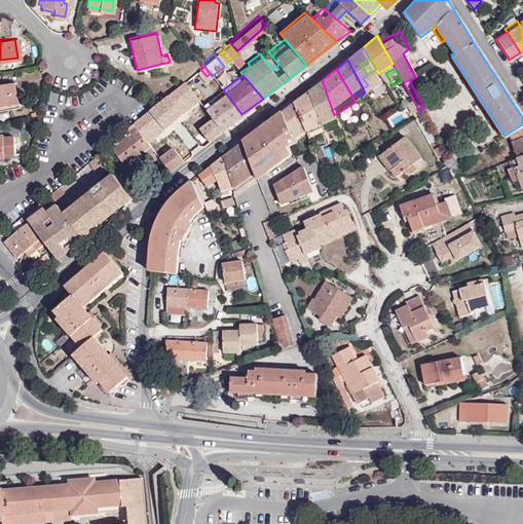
[(11,80),(0,81),(0,108),(16,106),(11,80)]
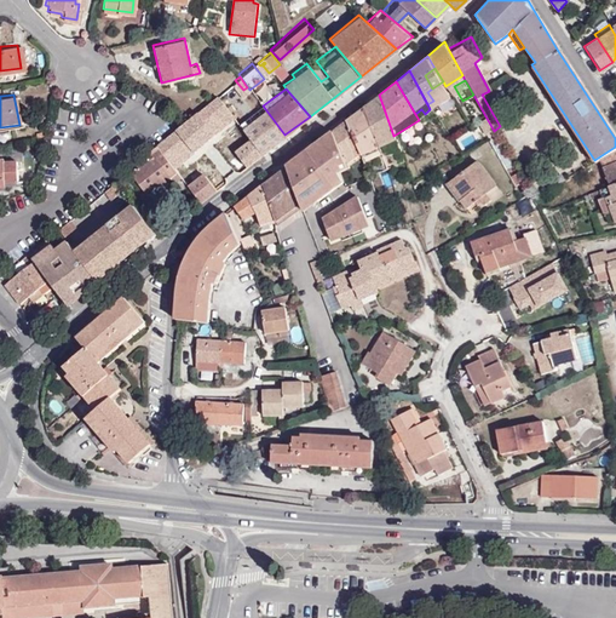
[(379,95),(362,108),(380,156),(398,150),(393,136),(379,95)]
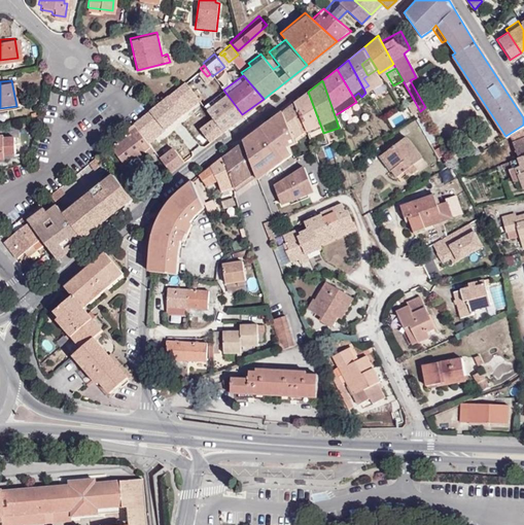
[(210,140),(222,130),(183,81),(158,104),(166,114),(172,124),(194,153),(201,146),(177,115),(190,105),(211,131),(207,134),(210,140)]
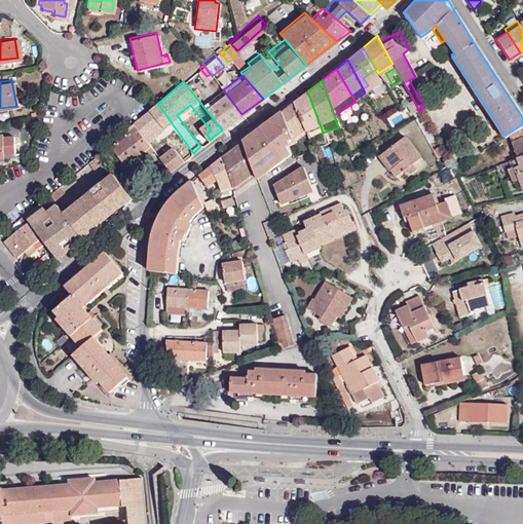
[(222,129),(241,114),(223,89),(211,98),(206,95),(202,97),(200,96),(197,98),(222,129)]
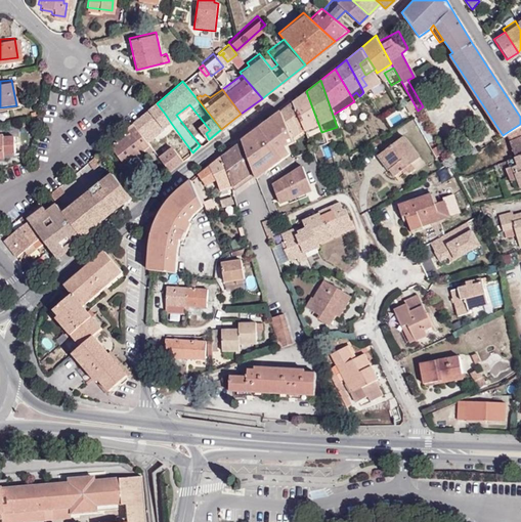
[(306,91),(293,101),(301,123),(304,130),(307,137),(321,132),(306,91)]
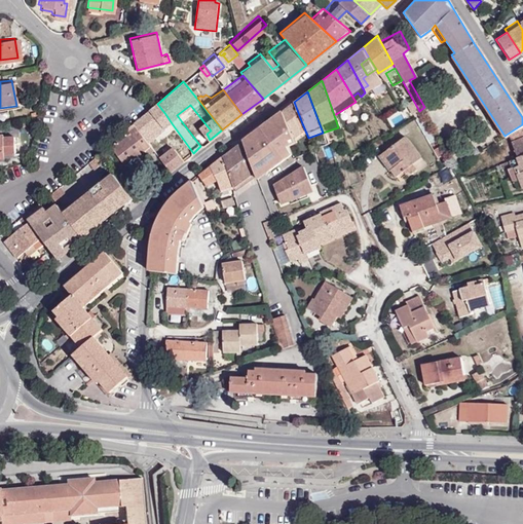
[(294,102),(282,111),(290,129),(302,123),(294,102)]
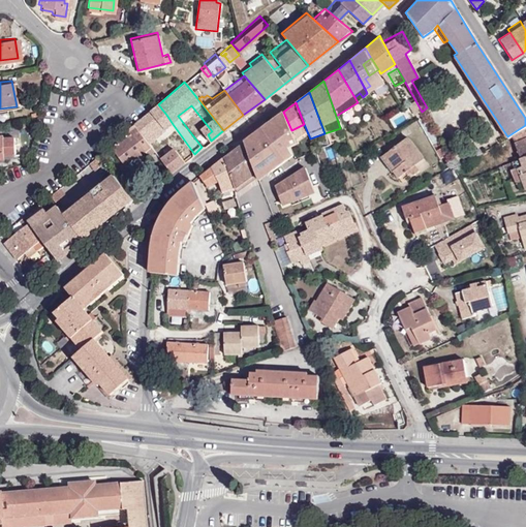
[(388,102),(380,112),(385,116),(394,107),(388,102)]
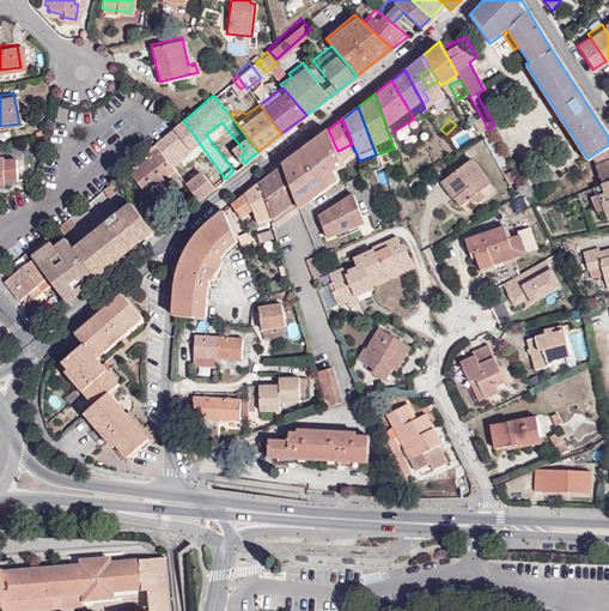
[(165,156),(193,133),(183,121),(156,144),(165,156)]
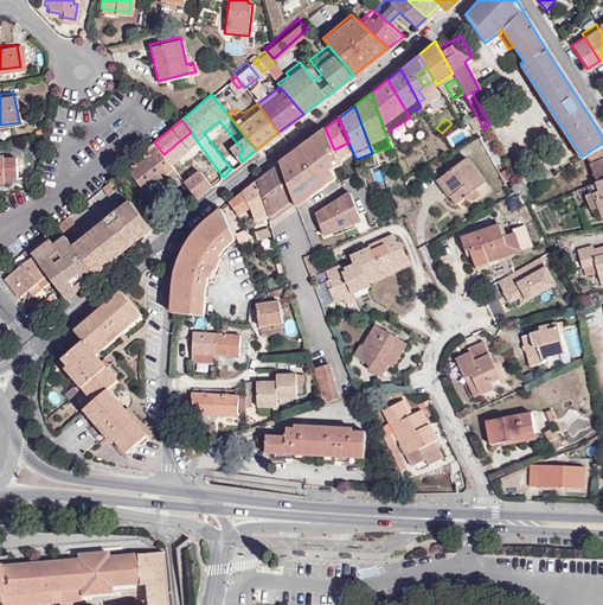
[(448,145),(463,137),(456,125),(441,133),(448,145)]
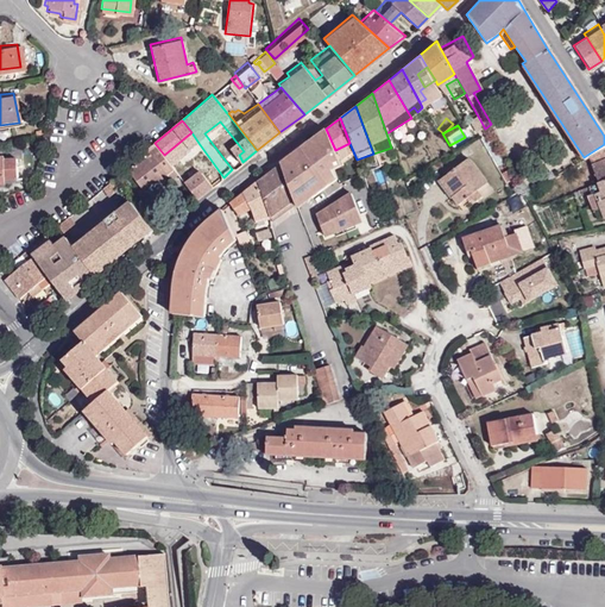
[(304,196),(334,174),(329,167),(340,162),(339,160),(335,150),(326,129),(289,156),(304,196)]
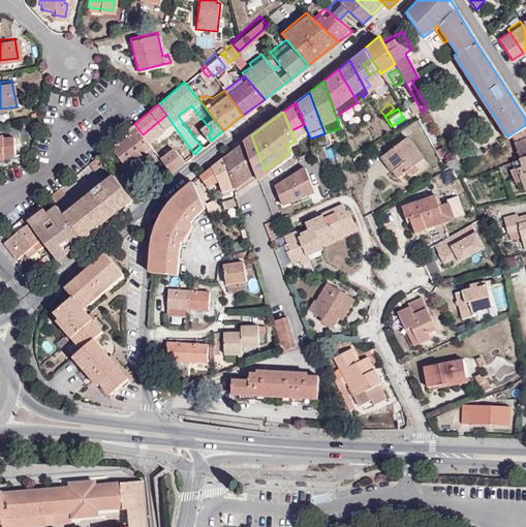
[(424,117),(418,120),(431,145),(438,141),(424,117)]
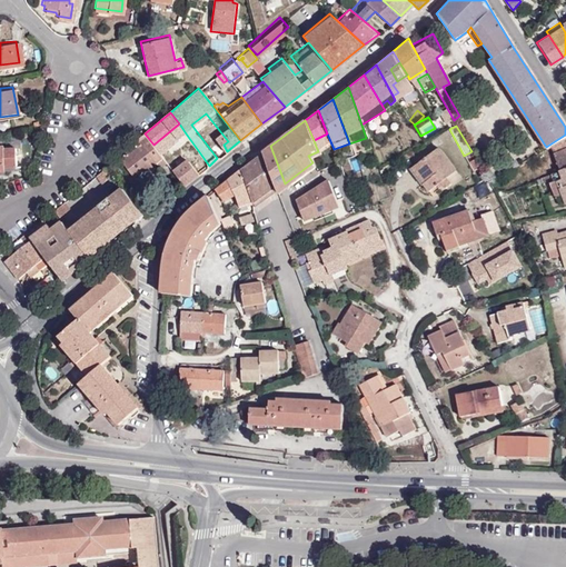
[(154,145),(145,133),(139,138),(141,141),(116,161),(113,159),(107,165),(109,168),(117,162),(125,175),(131,170),(139,181),(160,165),(164,168),(159,170),(162,176),(171,169),(154,145)]
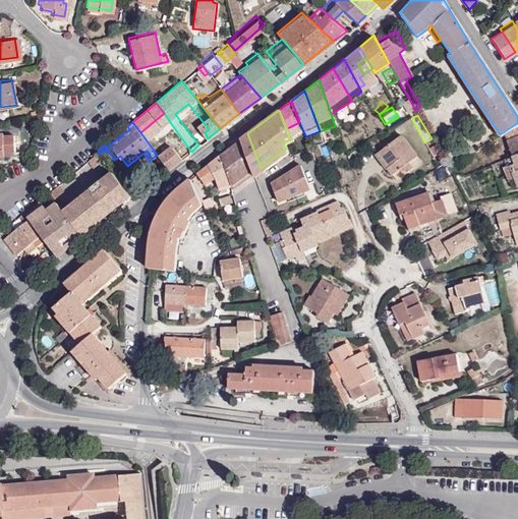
[(181,159),(191,152),(170,122),(163,126),(167,132),(164,134),(181,159)]
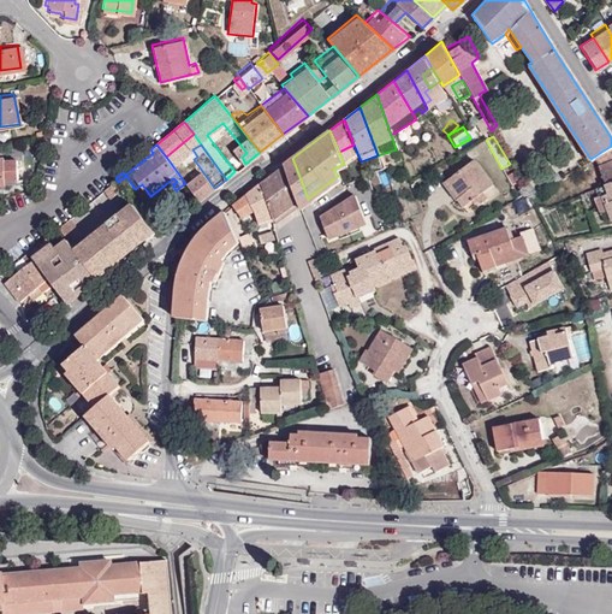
[(354,145),(339,152),(343,161),(357,153),(354,145)]
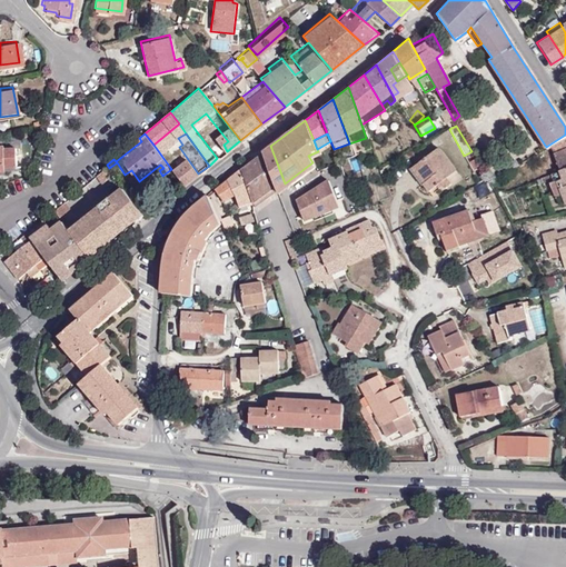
[(565,166),(565,135),(546,147),(555,163),(547,168),(548,172),(565,166)]
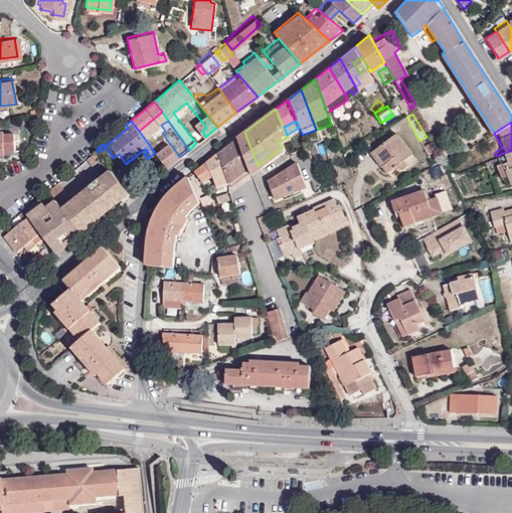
[(0,129),(0,153),(2,153),(2,148),(12,148),(11,131),(0,132),(0,129)]
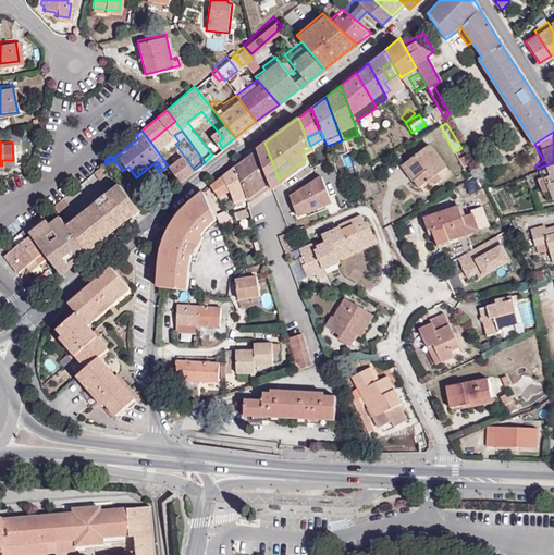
[(434,170),(442,163),(423,140),(398,161),(418,186),(430,177),(431,180),(438,175),(434,170)]
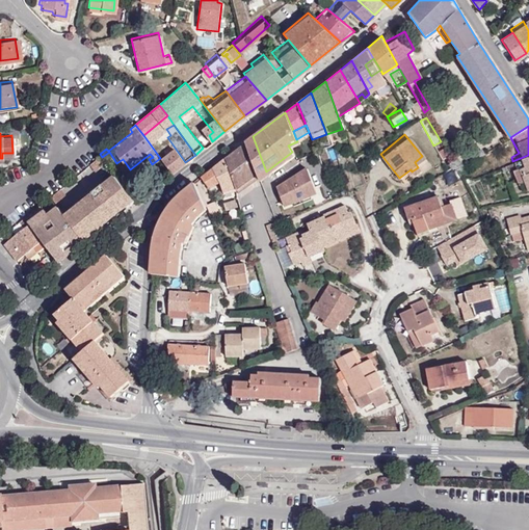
[(253,136),(243,143),(258,178),(266,171),(253,136)]
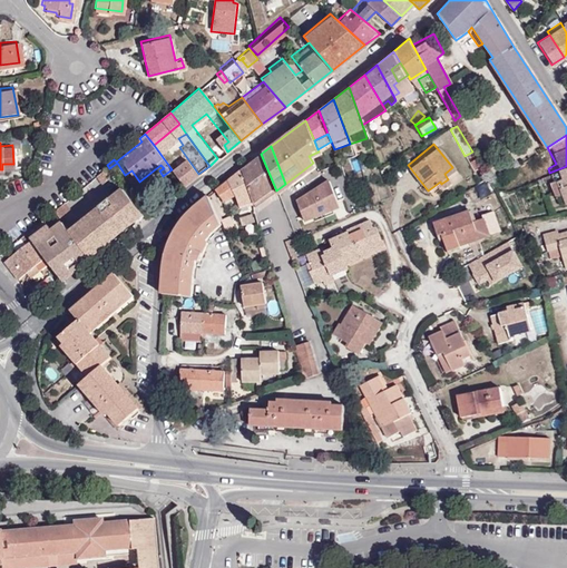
[(261,154),(240,169),(244,185),(253,206),(276,191),(261,154)]
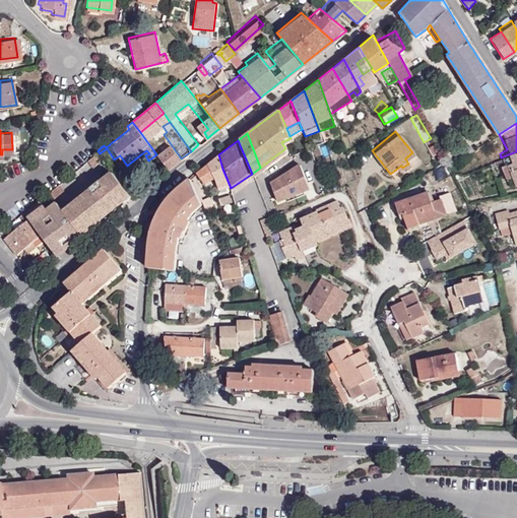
[(434,144),(427,148),(432,159),(436,157),(437,160),(441,159),(434,144)]
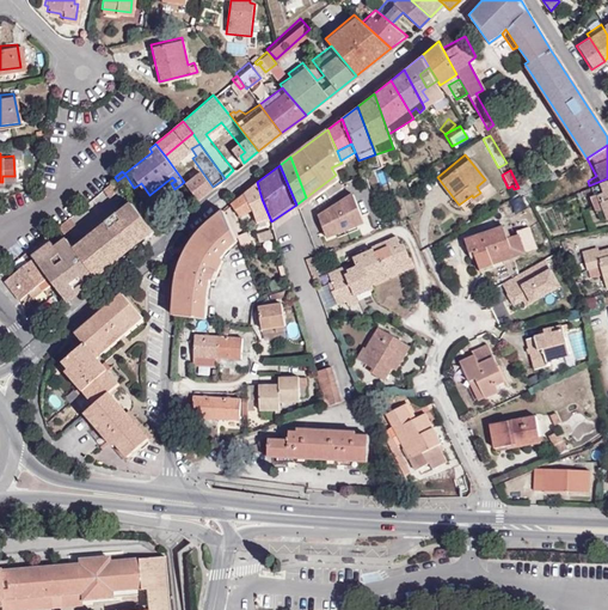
[(607,178),(589,185),(591,193),(588,194),(593,207),(587,209),(591,223),(603,217),(606,219),(607,218),(607,178)]
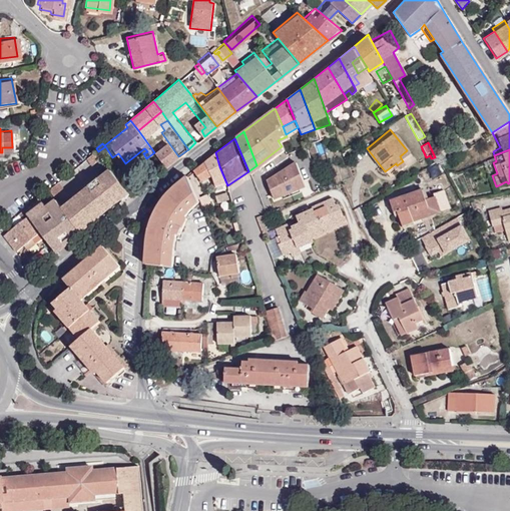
[(215,152),(192,171),(200,180),(207,177),(210,188),(224,184),(219,166),(215,152)]
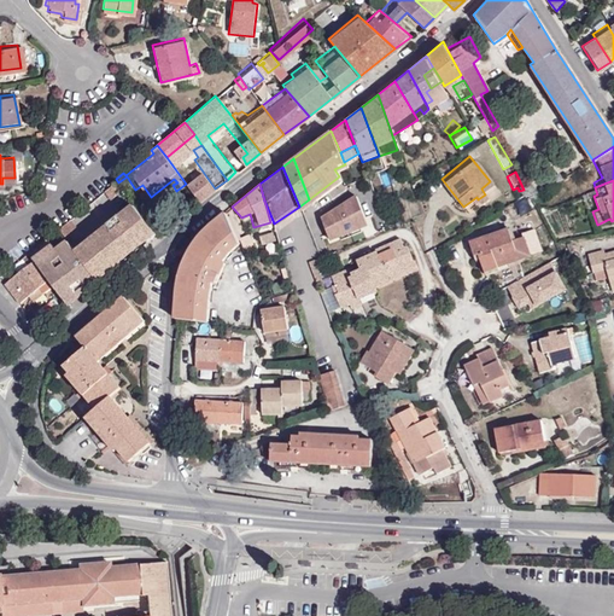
[(527,192),(515,199),(521,210),(532,204),(527,192)]
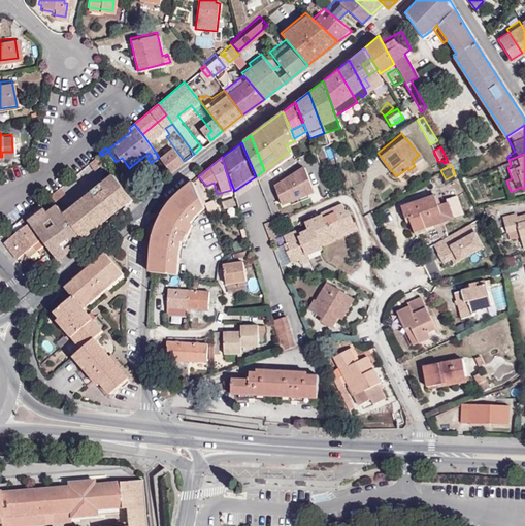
[(302,165),(272,184),(280,202),(312,190),(302,165)]
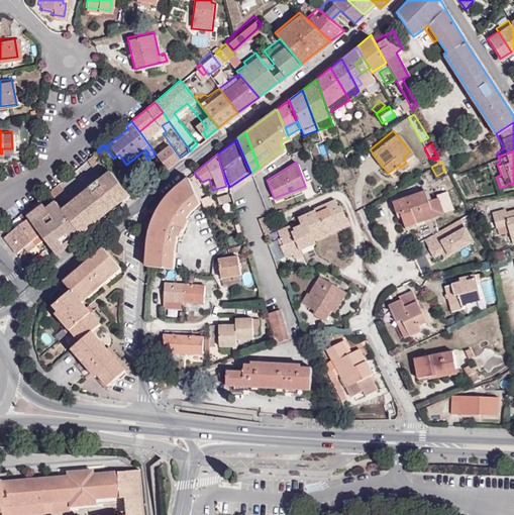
[(130,196),(110,170),(61,207),(81,233),(130,196)]
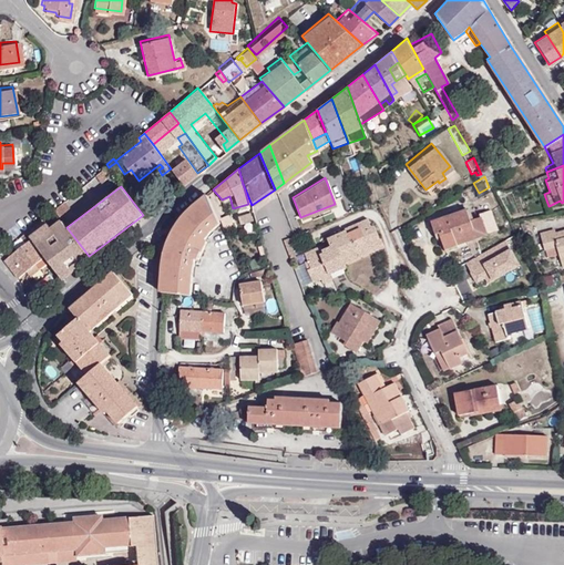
[(216,219),(206,194),(186,212),(178,221),(168,236),(163,253),(161,293),(187,294),(190,264),(193,244),(198,234),(207,226),(216,219)]
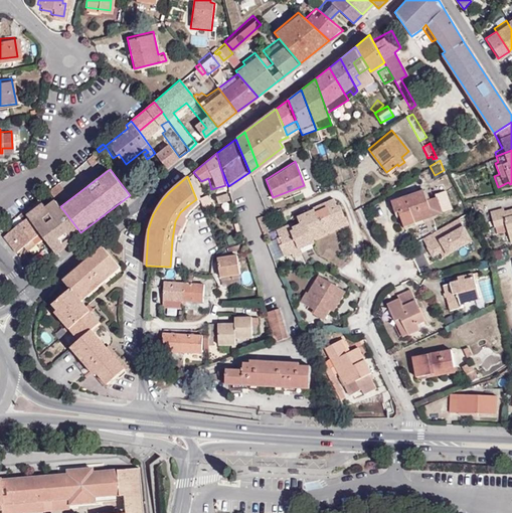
[(62,187),(58,181),(48,189),(52,194),(62,187)]
